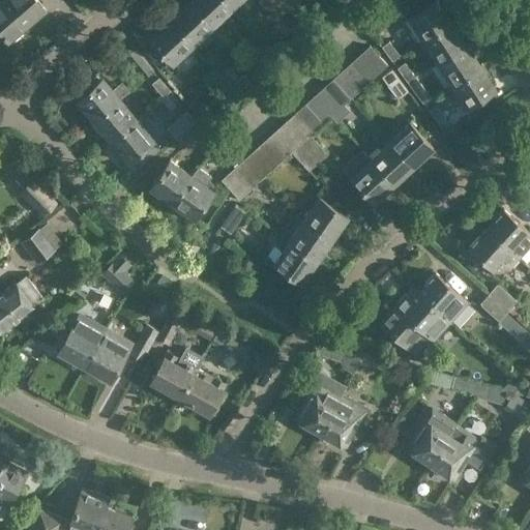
[(0,0),(0,34),(8,43),(47,10),(38,0),(0,0)]
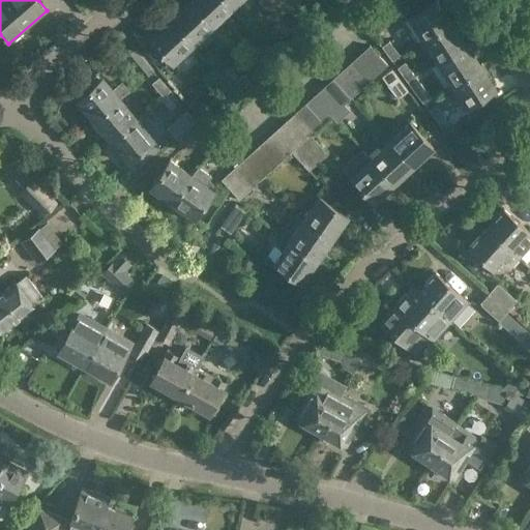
[(221,0),(189,0),(187,2),(210,27),(229,9),(221,0)]
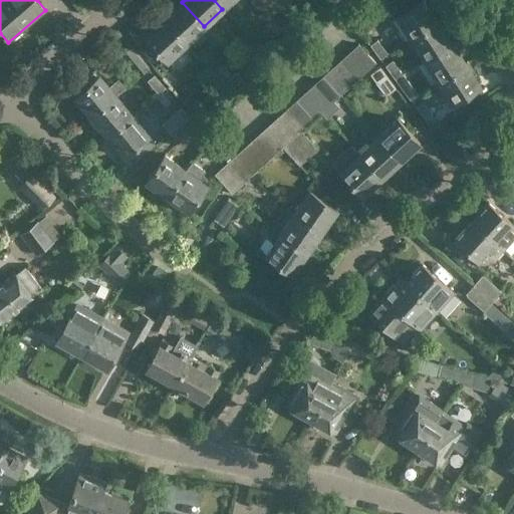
[(231,0),(214,0),(222,9),(231,0)]
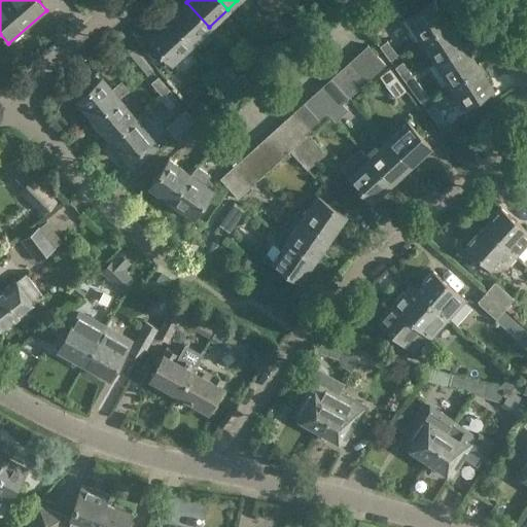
[(285,9),(276,0),(258,0),(276,18),(285,9)]
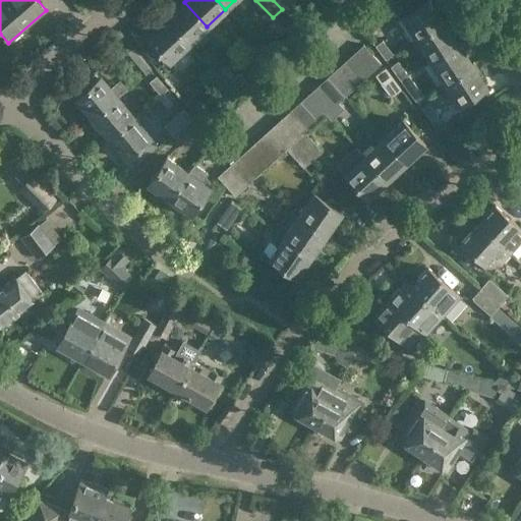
[(289,0),(273,0),(282,9),(291,1),(289,0)]
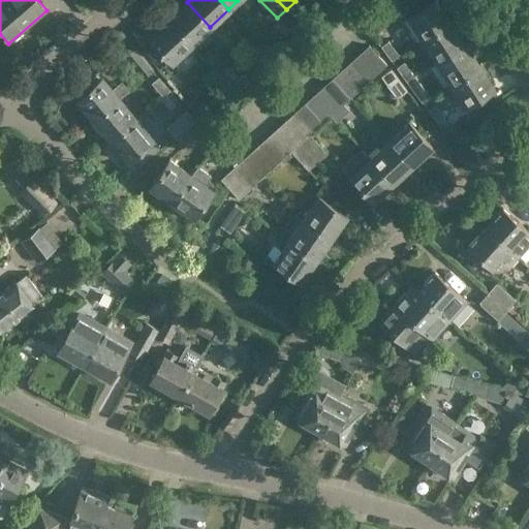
[(432,0),(406,17),(422,39),(448,22),(433,0),(432,0)]
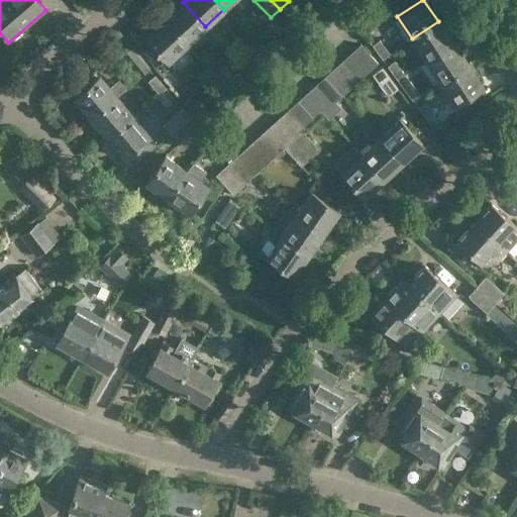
[(205,26),(183,2),(164,20),(186,43),(205,26)]
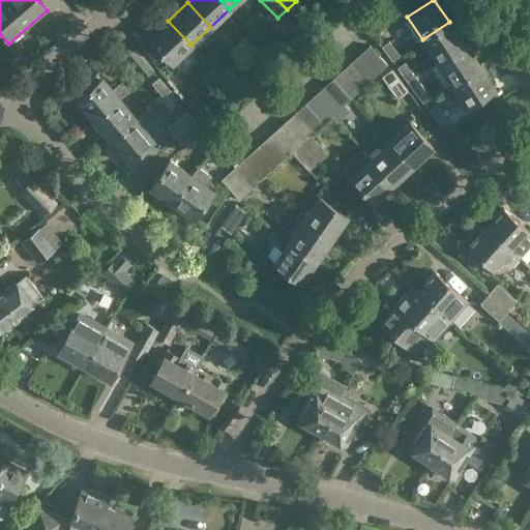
[(171,63),(190,45),(168,21),(148,39),(171,63)]
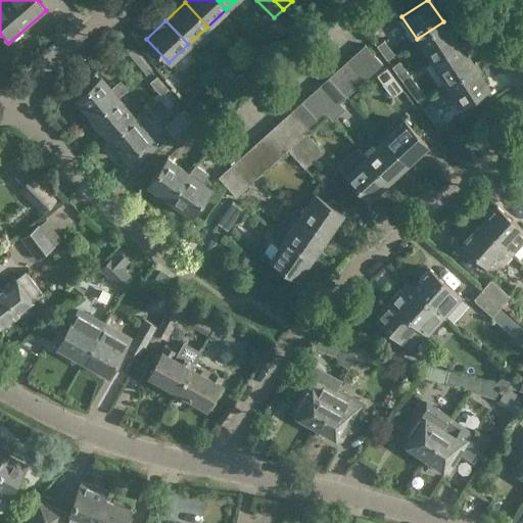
[(431,60),(458,43),(443,21),(417,39),(431,60)]
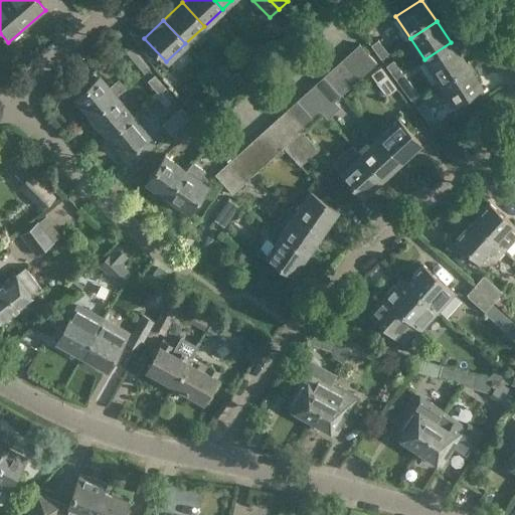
[(370,44),(380,58),(387,52),(377,39),(370,44)]
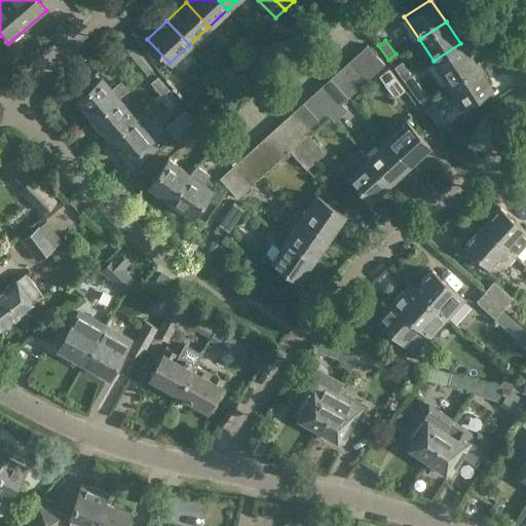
[(474,65),(460,43),(434,61),(447,82),(474,65)]
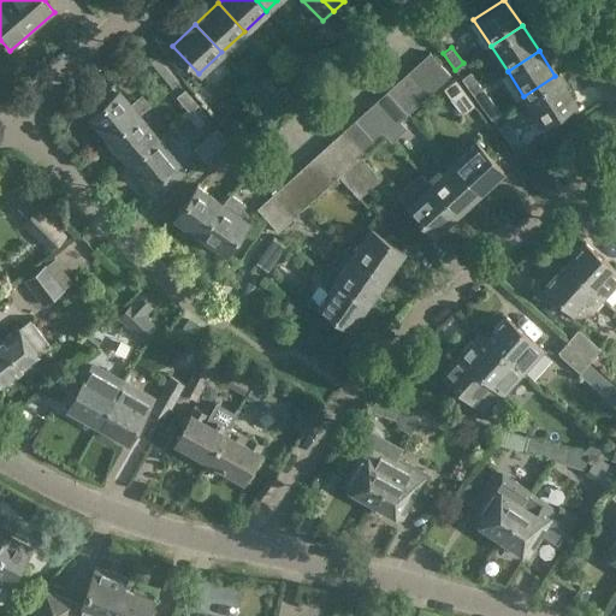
[(430,52),(418,61),(438,86),(450,75),(430,52)]
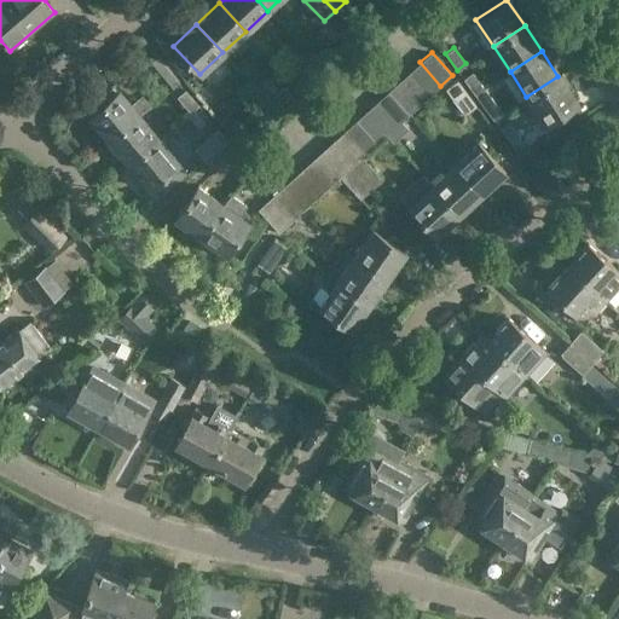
[(144,65),(166,91),(179,81),(157,55),(144,65)]
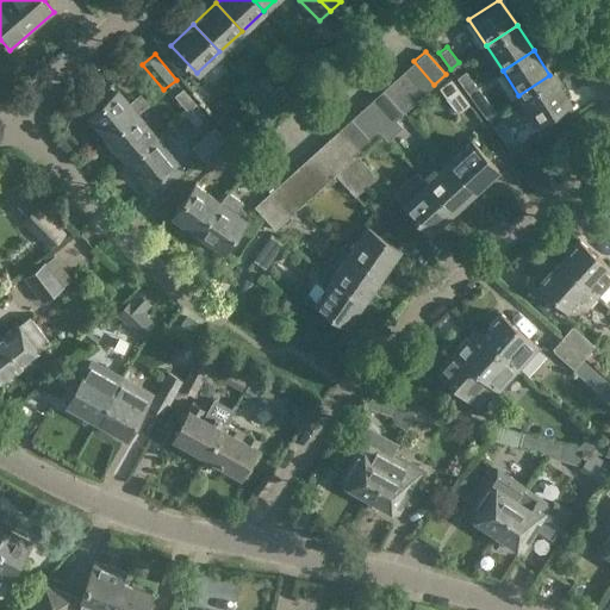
[(303,85),(319,69),(306,56),(292,69),(297,74),(296,75),(303,85)]
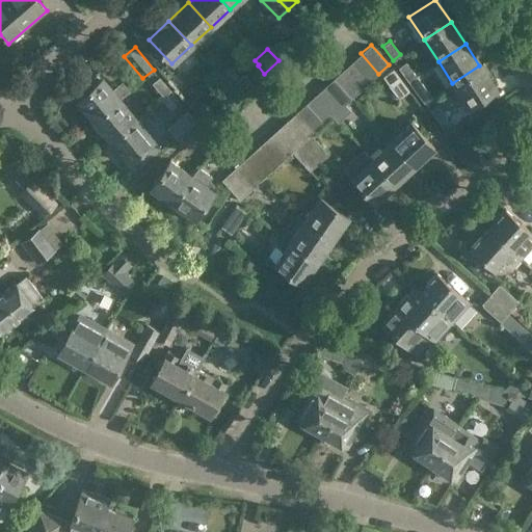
[(361,53),(351,62),(369,82),(378,74),(361,53)]
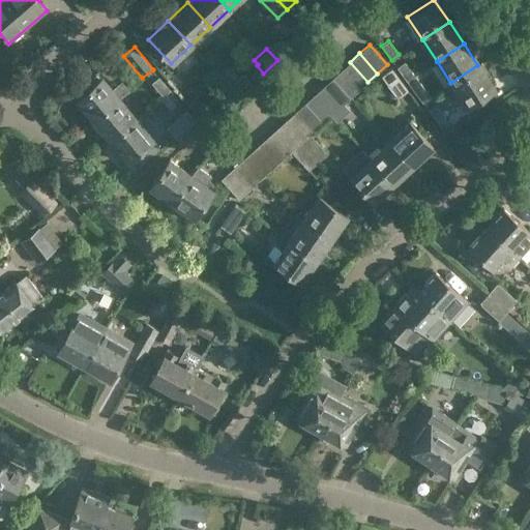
[(407,81),(415,76),(405,61),(396,67),(407,81)]
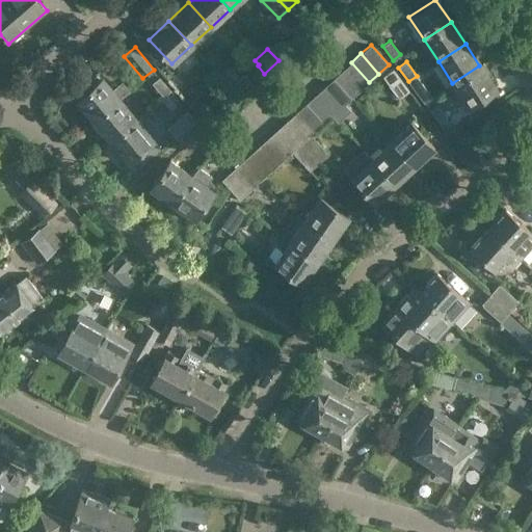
[(351,62),(342,71),(361,90),(369,82),(351,62)]
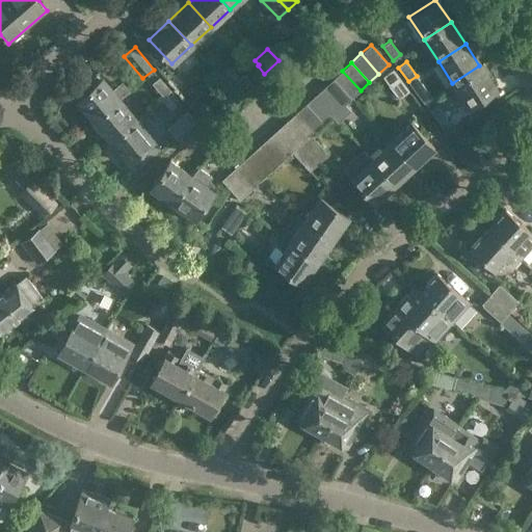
[(495,88),(479,65),(452,83),(468,106),(495,88)]
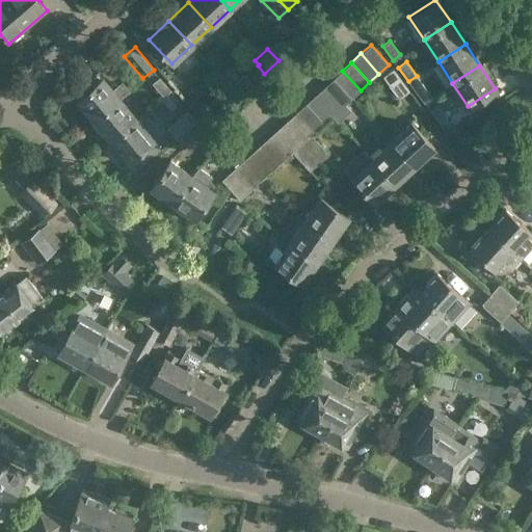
[(399,99),(409,90),(393,69),(382,76),(399,99)]
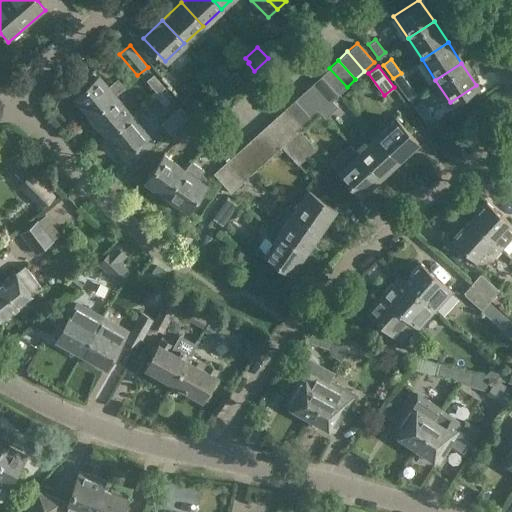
[(78,81),(82,87),(73,95),(90,115),(113,96),(124,86),(117,77),(106,87),(96,76),(98,74),(93,68),(78,81)]
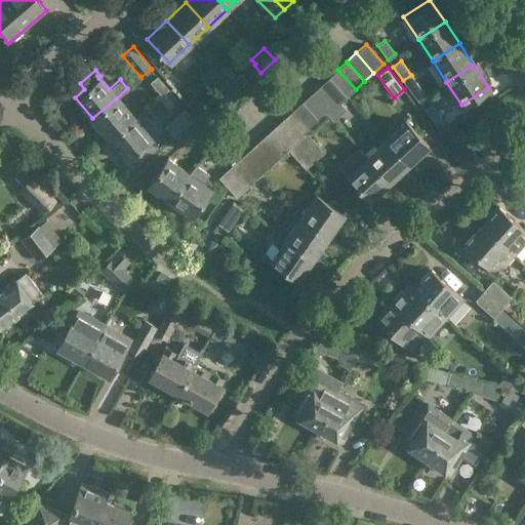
[(337,70),(328,78),(347,97),(356,89),(337,70)]
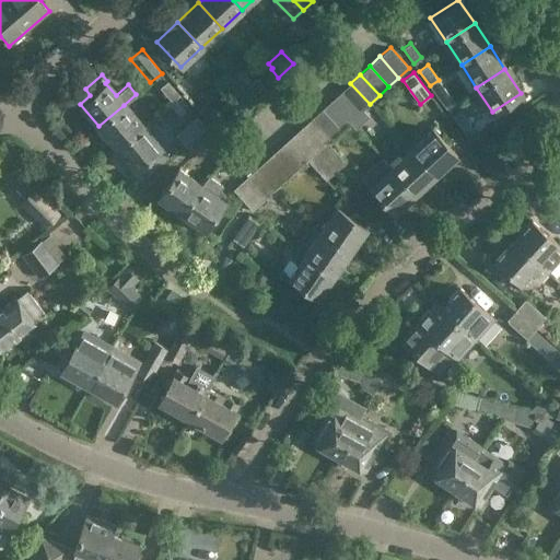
[(243,90),(249,96),(264,84),(257,77),(243,90)]
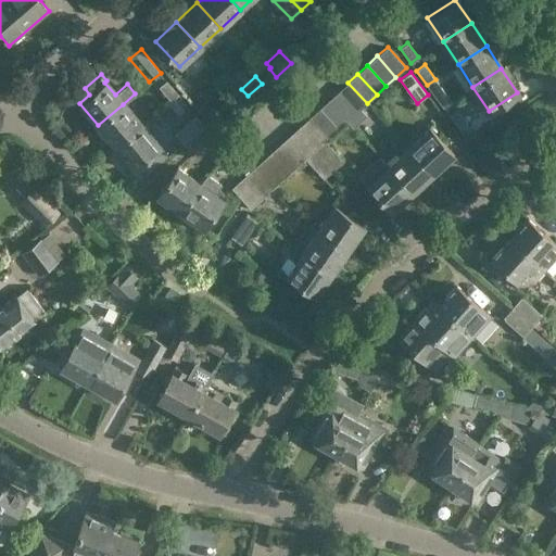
[(159,86),(171,101),(178,95),(166,79),(159,86)]
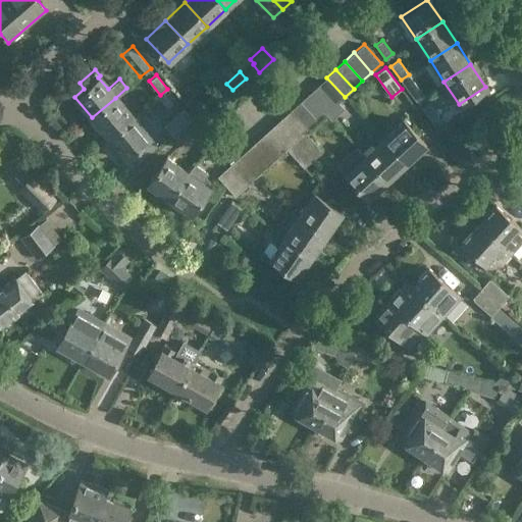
[(424,96),(409,74),(401,80),(416,101),(424,96)]
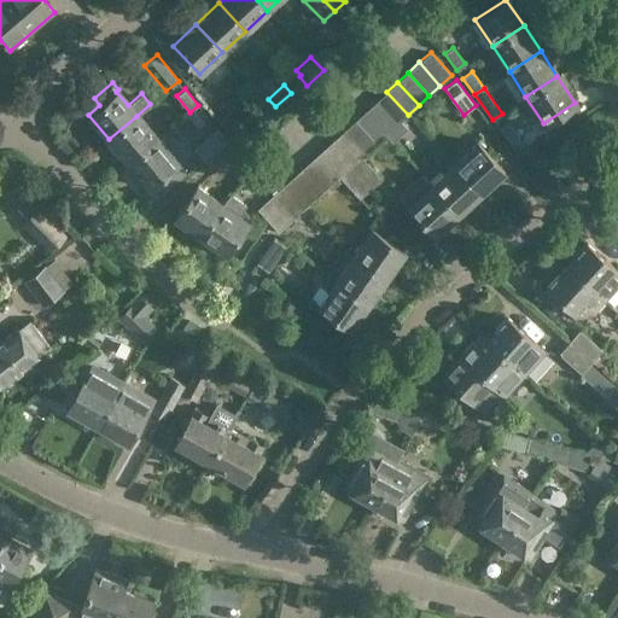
[(386,92),(375,101),(397,124),(401,121),(408,115),(386,92)]
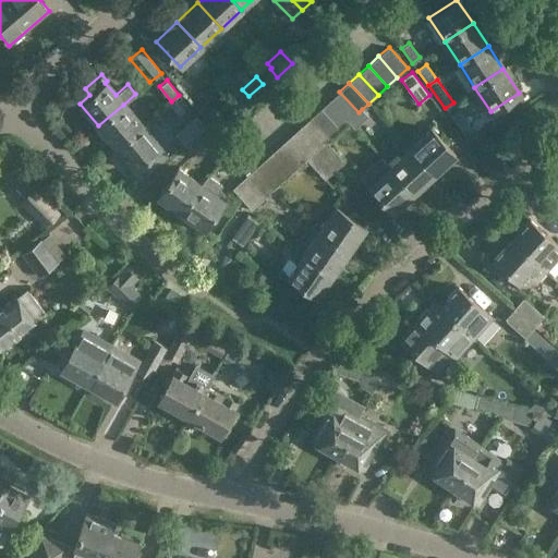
[(339,92),(329,100),(349,121),(359,112),(339,92)]
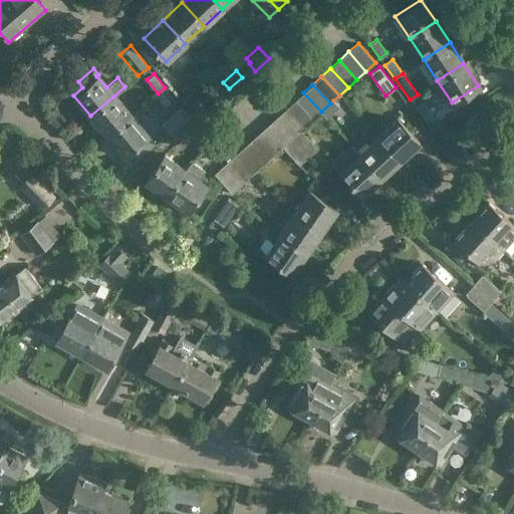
[(179,97),(196,117),(205,110),(189,89),(179,97)]
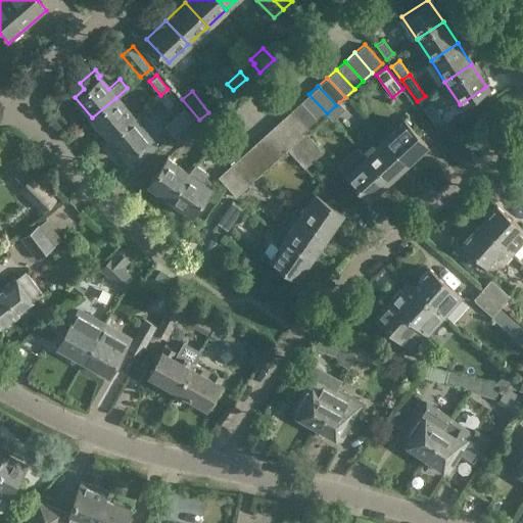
[(308,94),(300,102),(318,122),(326,113),(327,113),(308,94)]
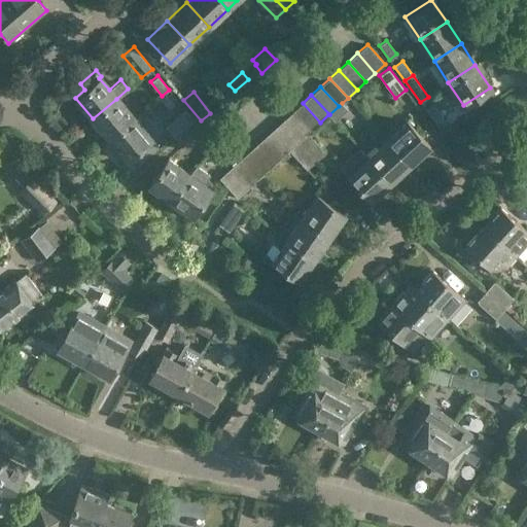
[(109,139),(133,118),(116,99),(93,118),(109,139)]
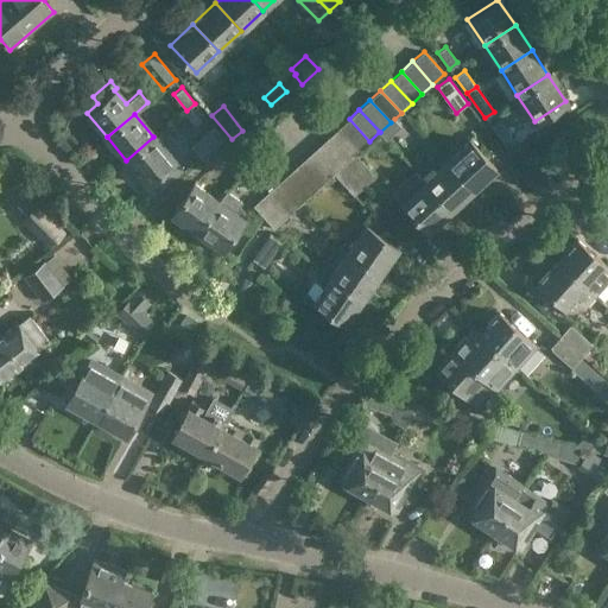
[(349,119),(339,128),(359,151),(369,141),(349,119)]
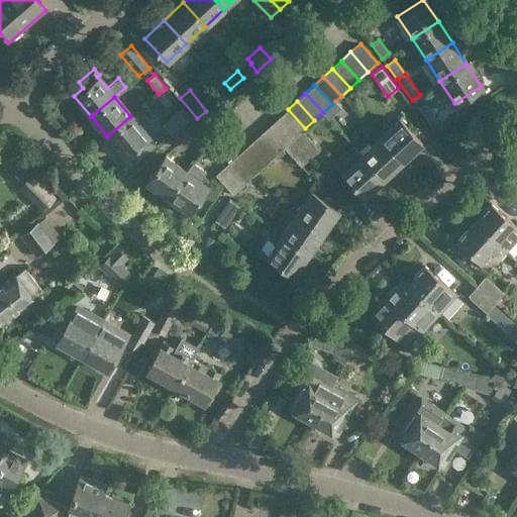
[(332,104),(323,112),(322,112),(328,119),(341,107),(335,101),(332,104)]
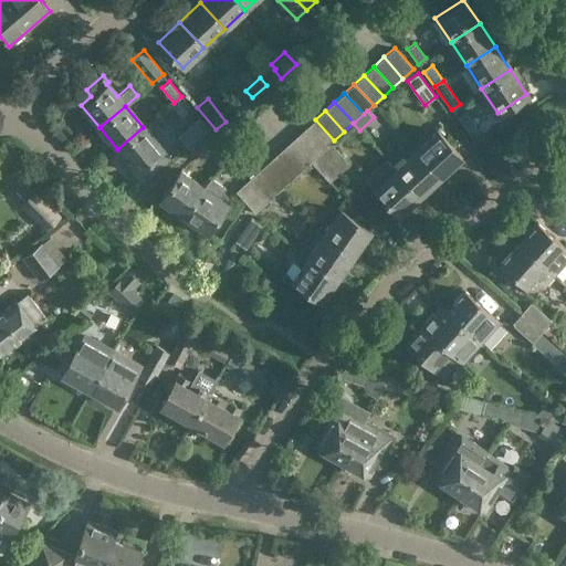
[(477,128),(465,113),(457,118),(468,134),(477,128)]
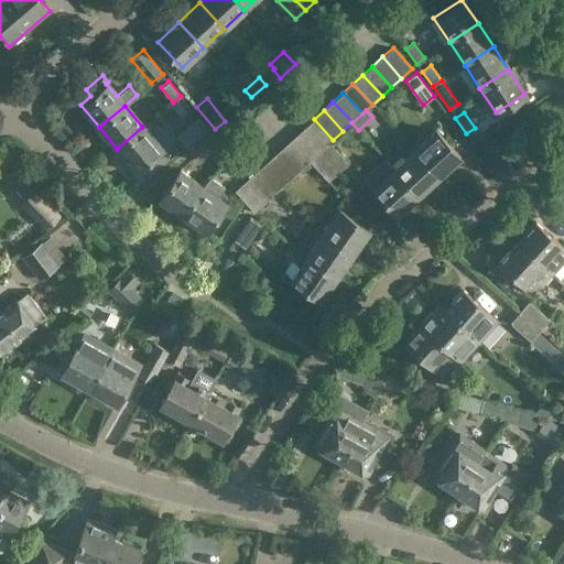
[(185,147),(207,128),(199,118),(176,137),(185,147)]
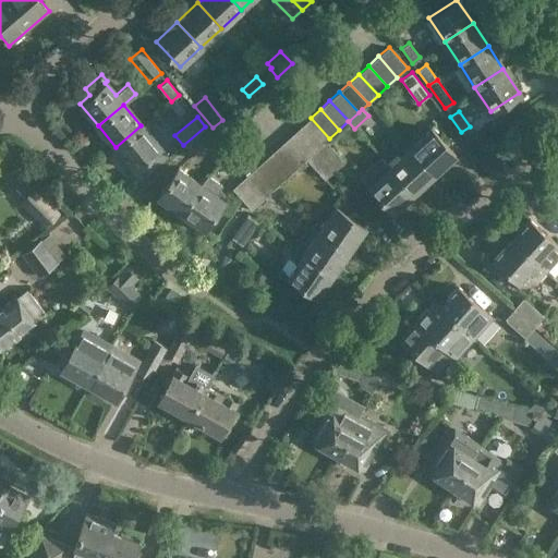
[(329,138),(311,118),(301,126),(319,147),(326,141),(329,138)]
